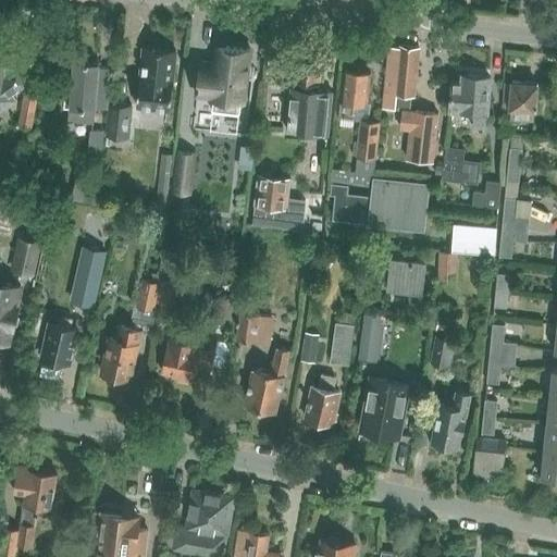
[(299,85),(319,86),(323,40),(304,38),(299,85)]
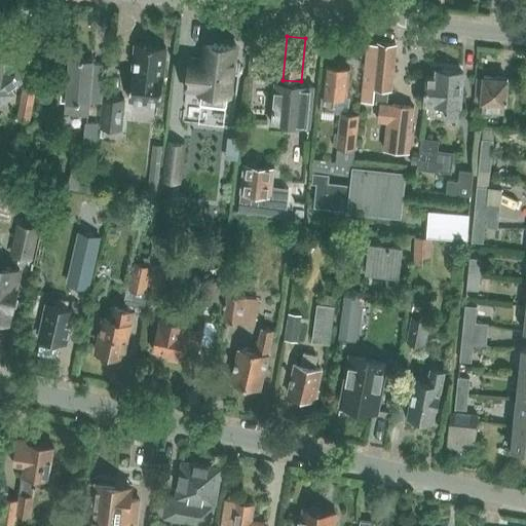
[(362,101),(380,103),(387,104),(388,91),(391,92),(396,44),(368,42),(362,101)]
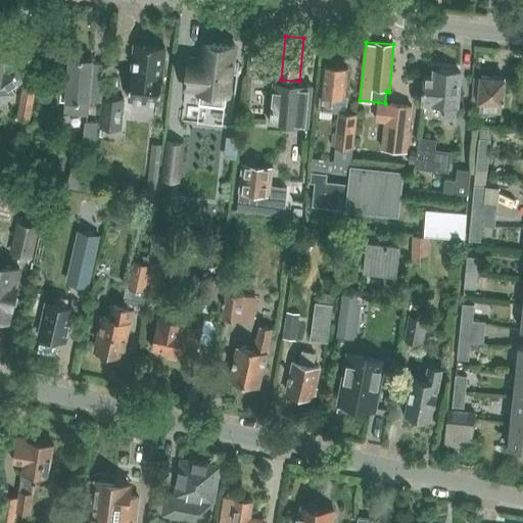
[(188,58),(184,90),(200,92),(199,104),(225,107),(227,95),(229,95),(235,46),(211,44),(210,52),(201,51),(200,60),(188,58)]
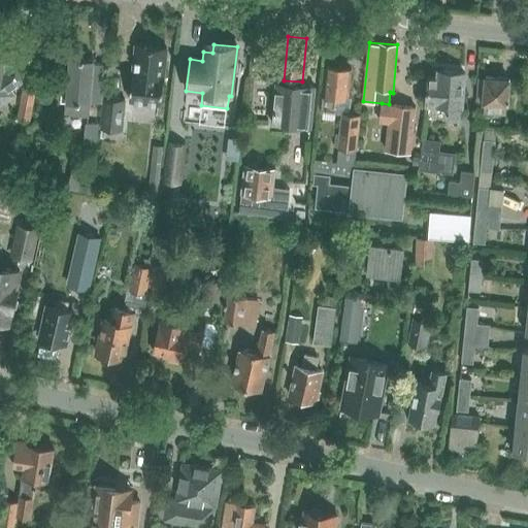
[(129,100),(163,104),(165,76),(164,76),(167,48),(139,45),(137,61),(134,61),(129,100)]
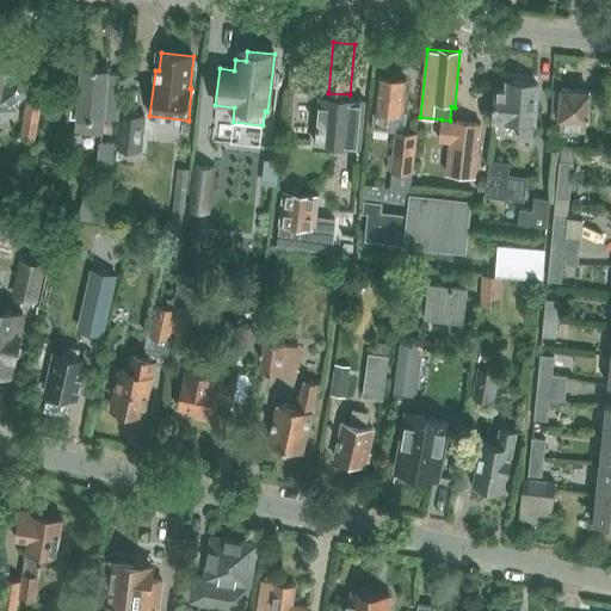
[(0,107),(0,109),(36,84),(22,63),(12,71),(2,69),(0,66),(0,107)]
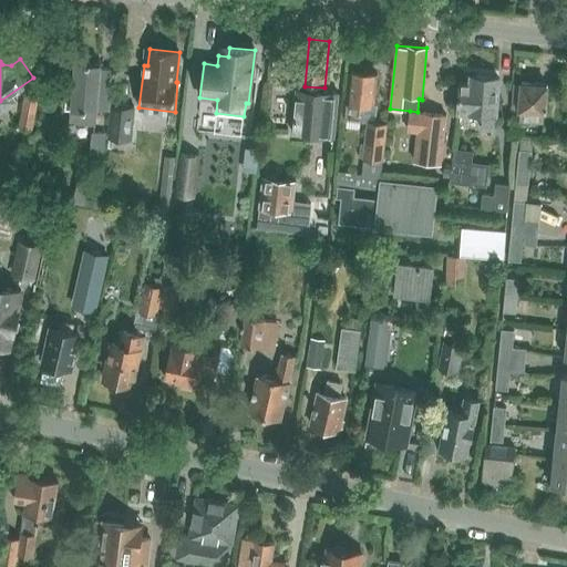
[(66,109),(69,109),(68,123),(94,125),(95,111),(96,111),(96,109),(110,110),(113,69),(100,68),(100,64),(75,62),(74,92),(68,91),(66,109)]
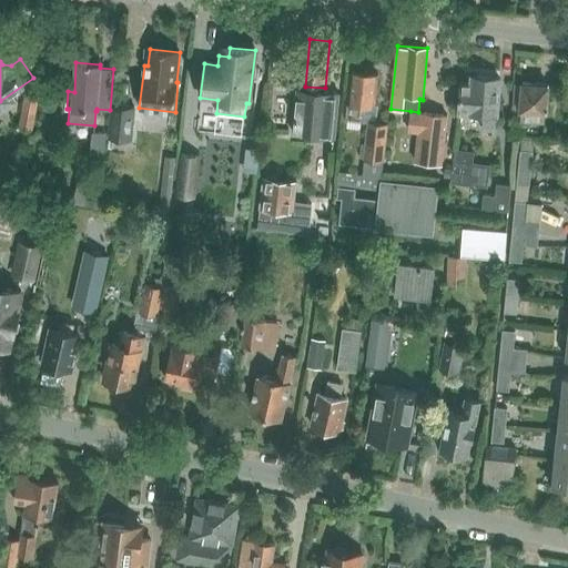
[(351,72),(348,104),(347,104),(345,120),(364,122),(365,105),(375,107),(378,74),(351,72)]
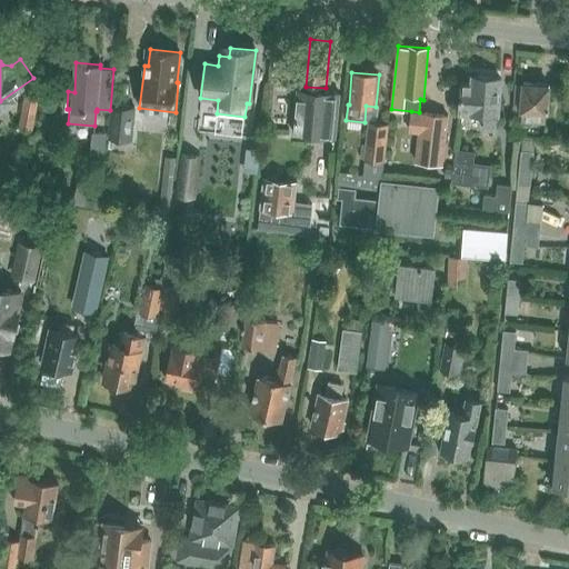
[(482,131),(496,131),(500,78),(473,76),(472,83),(461,83),(458,116),(490,118),(490,120),(483,119),(482,131)]
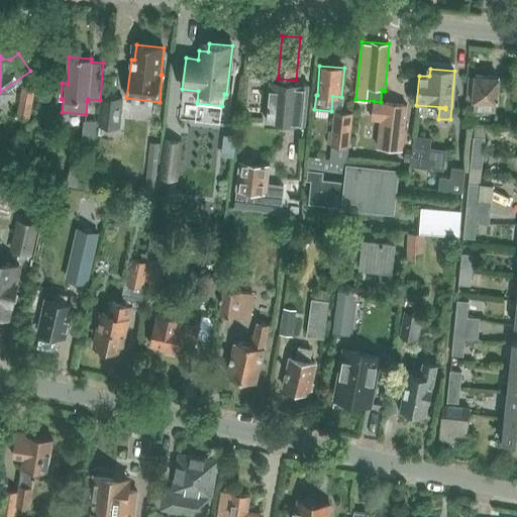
[(476,76),(473,103),(472,110),(496,112),(499,78),(476,76)]
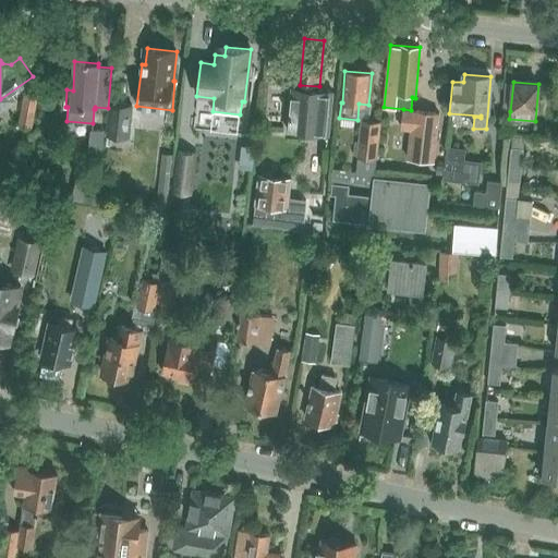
[(287,132),(328,136),(330,136),(335,92),(291,87),(287,132)]
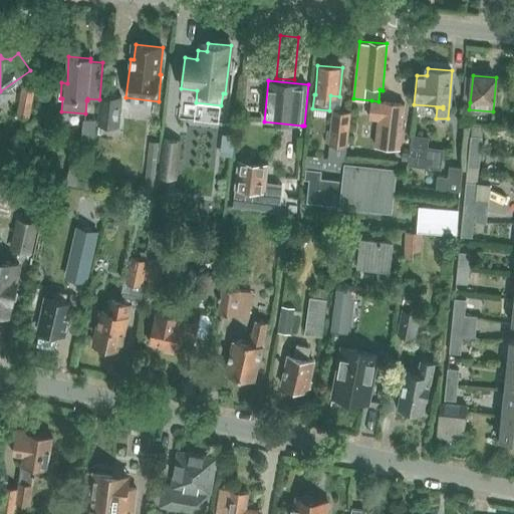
[(34,89),(22,86),(16,113),(14,113),(14,116),(27,119),(34,89)]
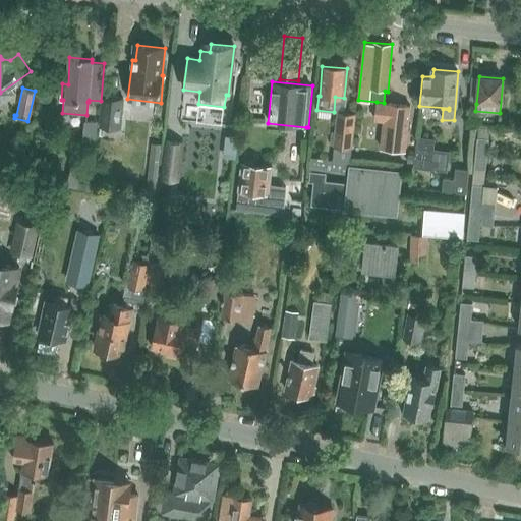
[(103,95),(98,124),(119,127),(123,97),(103,95)]
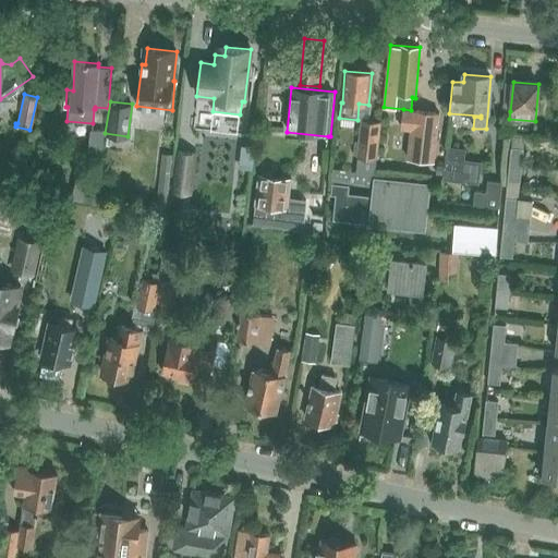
[(439,113),(411,110),(403,109),(401,130),(410,131),(407,160),(434,162),(439,113)]
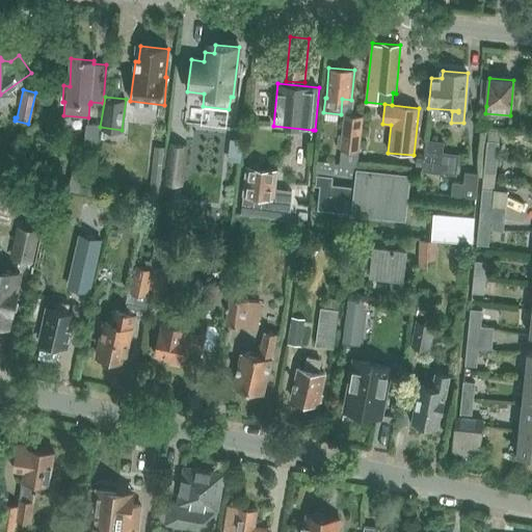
[(340,150),(342,150),(360,152),(364,116),(344,115),(340,150)]
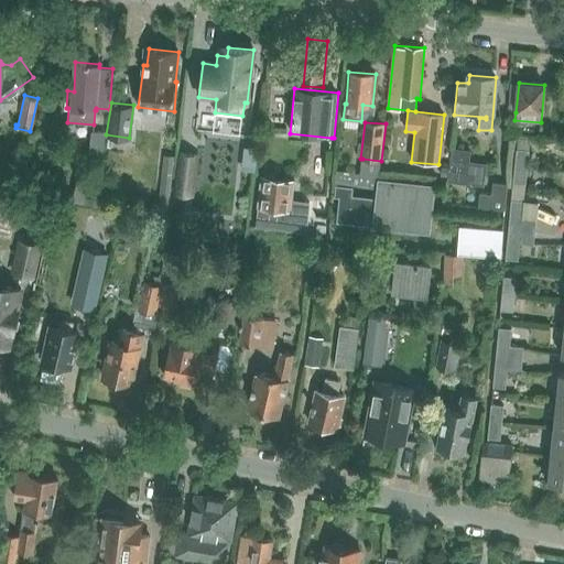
[(106,131),(91,130),(90,151),(104,152),(106,131)]
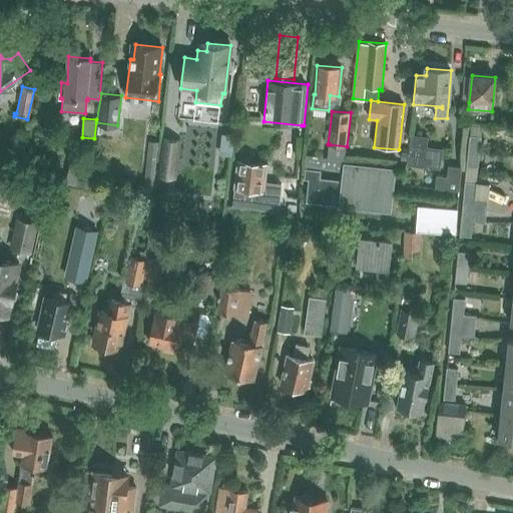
[(411,135),(409,151),(407,163),(407,164),(441,168),(441,166),(443,149),(427,147),(429,137),(411,135)]
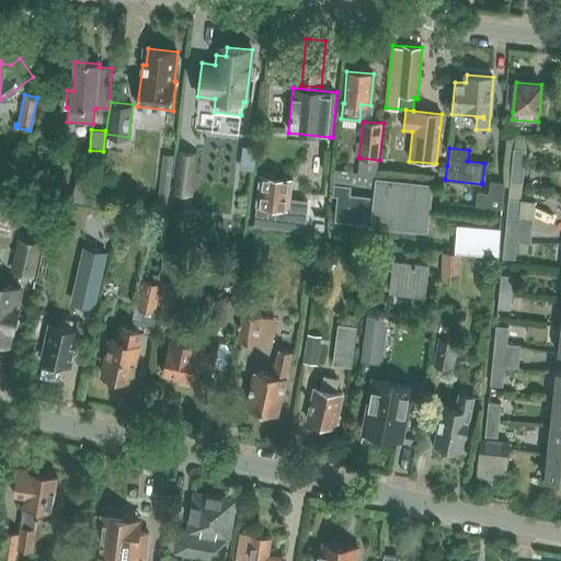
[(513,164),(513,165),(525,167),(526,150),(525,150),(514,148),(513,164)]
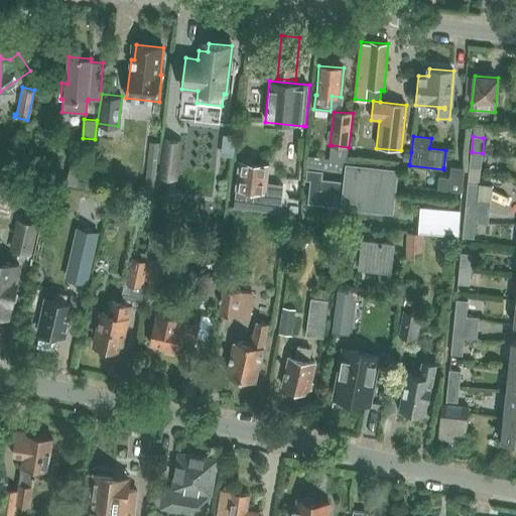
[(181,141),(162,139),(157,177),(176,180),(181,141)]
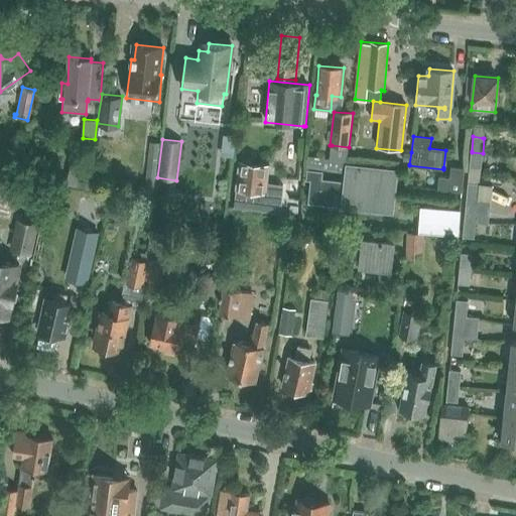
[(347,173),(348,164),(349,158),(348,158),(349,147),(332,145),(330,158),(308,155),(306,167),(347,173)]
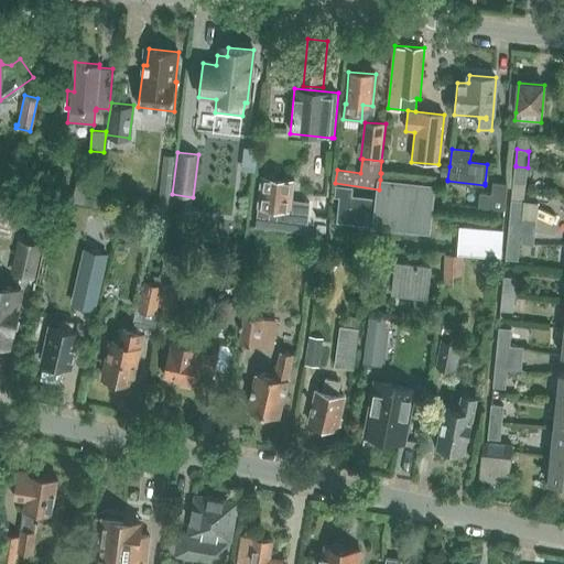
[(516,166),(512,192),(524,194),(525,185),(528,167),(516,166)]
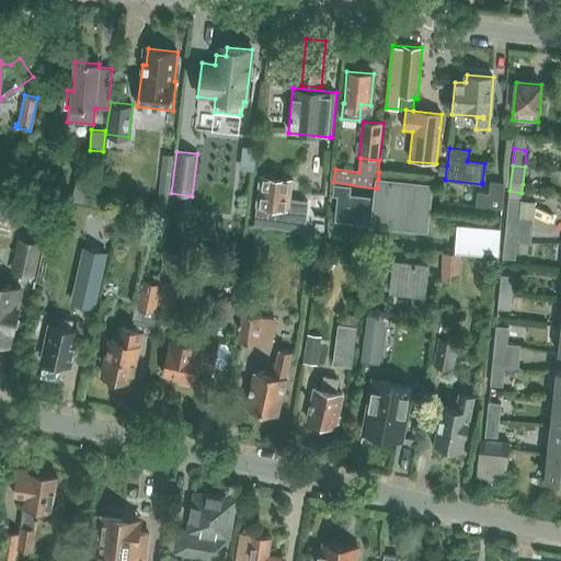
[(157,204),(167,206),(171,172),(161,171),(157,204)]
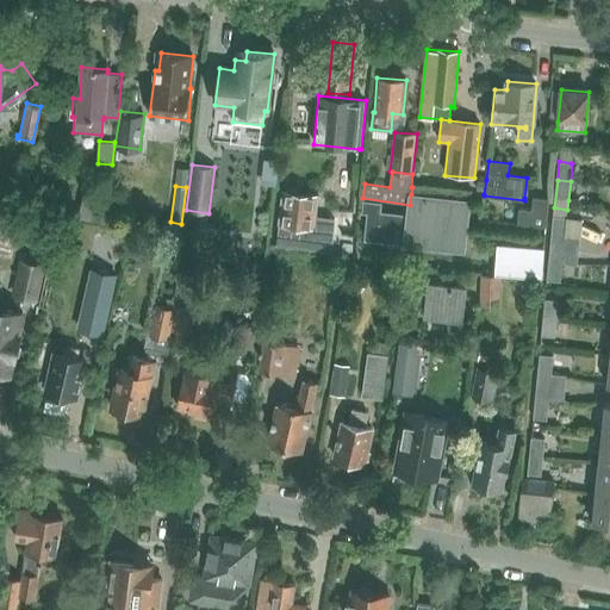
[(282,190),(278,226),(275,244),(313,249),(316,230),(319,193),(282,190)]
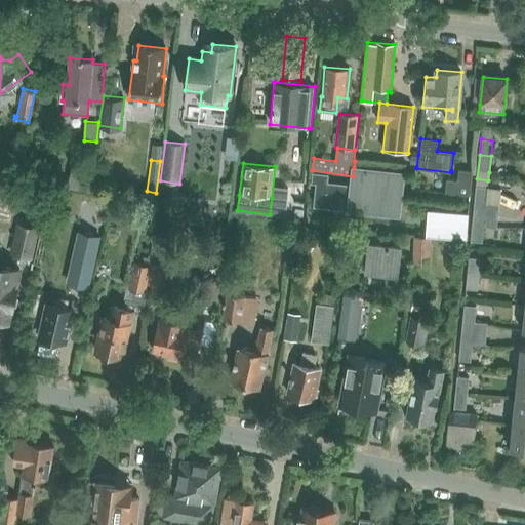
[(353,176),(351,186),(348,210),(400,216),(404,171),(354,167),(353,176)]
